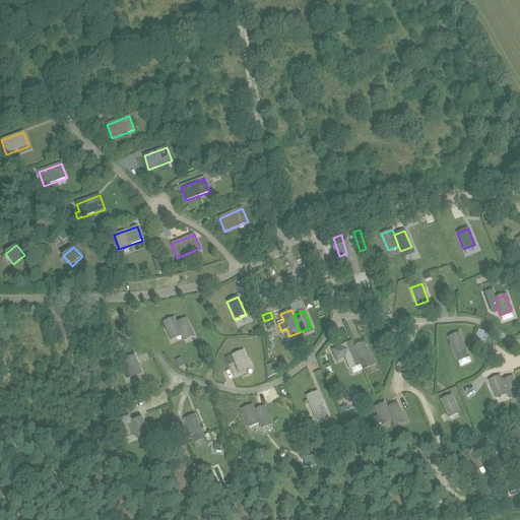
[(181,334),(176,323),(174,318),(164,322),(170,338),(181,334)]
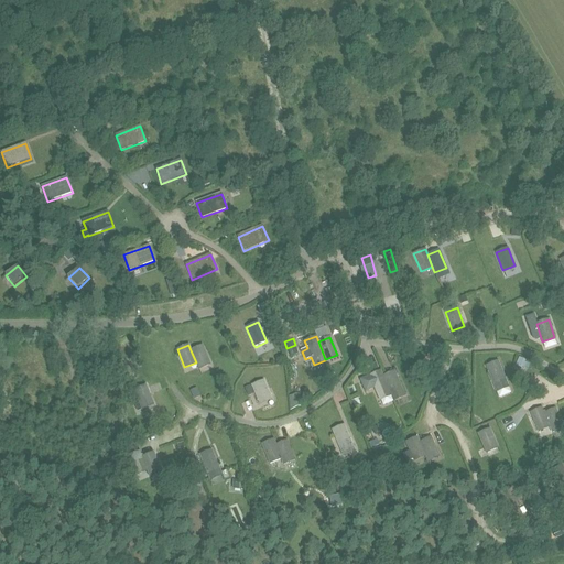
[(191,350),(196,362),(198,368),(209,362),(203,345),(191,350)]
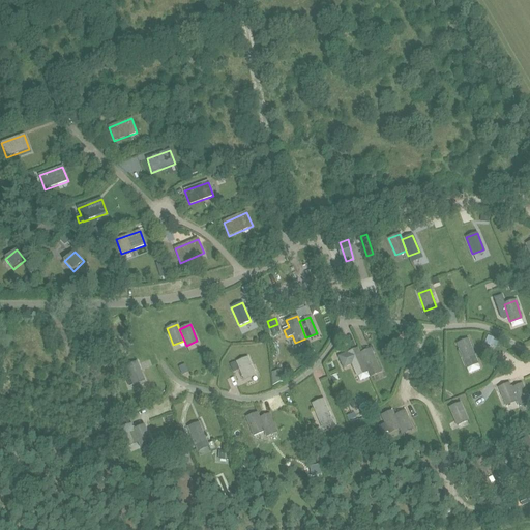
[(315,349),(324,343),(320,334),(310,340),(315,349)]
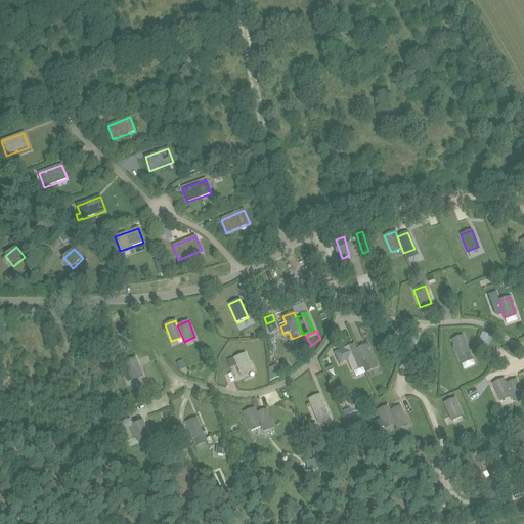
[(401,334),(398,332),(392,340),(395,342),(401,334)]
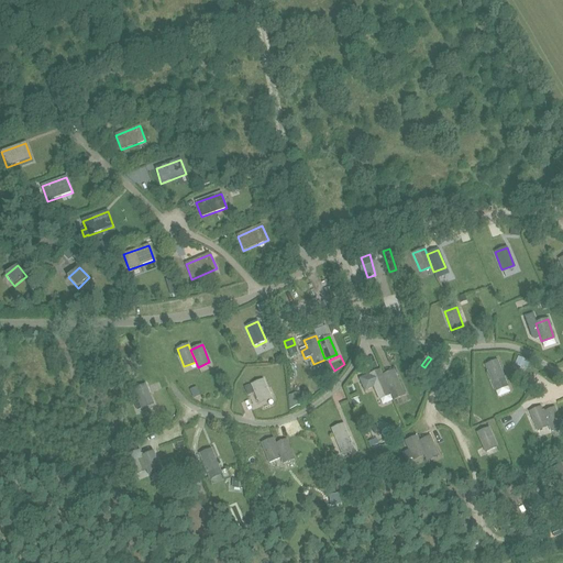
[(507,385),(504,378),(497,361),(485,365),(495,389),(507,385)]
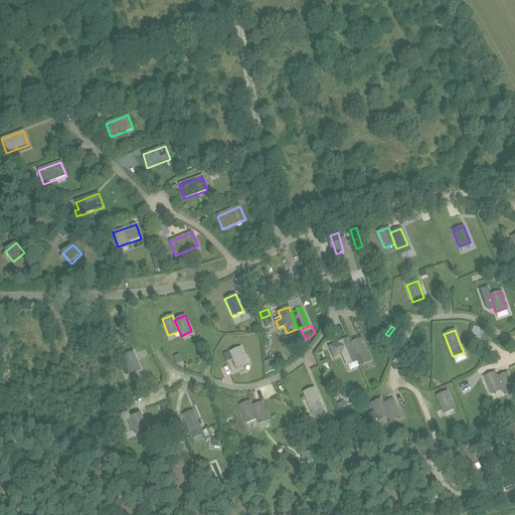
[(356,360),(350,344),(348,339),(329,347),(334,357),(342,354),(346,364),(356,360)]
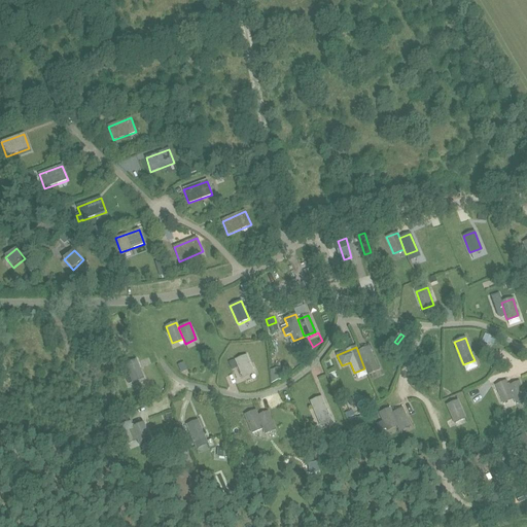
[(378,369),(376,363),(369,347),(358,352),(364,369),(366,374),(378,369)]
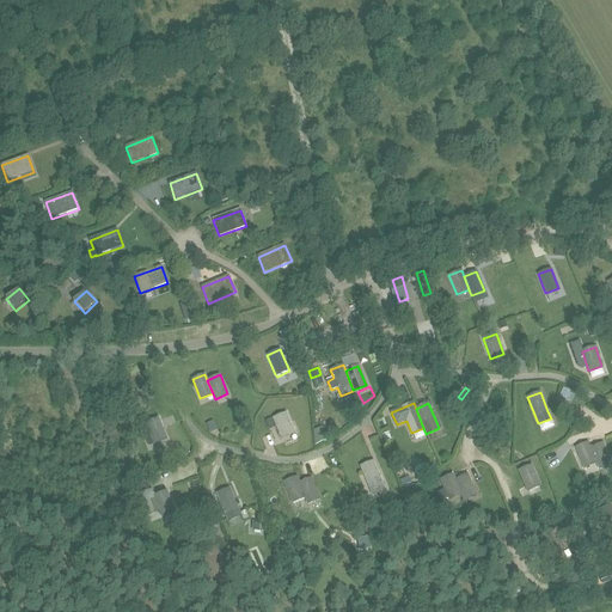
[(281,438),(294,432),(287,412),(274,418),(281,438)]
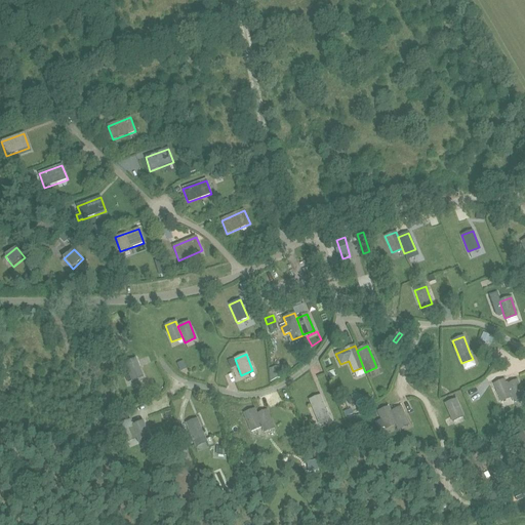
[(131,379),(143,375),(136,359),(125,363),(131,379)]
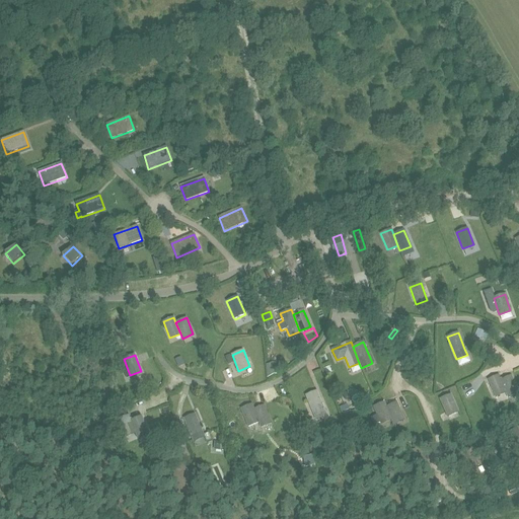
[(470,356),(460,361),(463,367),(473,362),(470,356)]
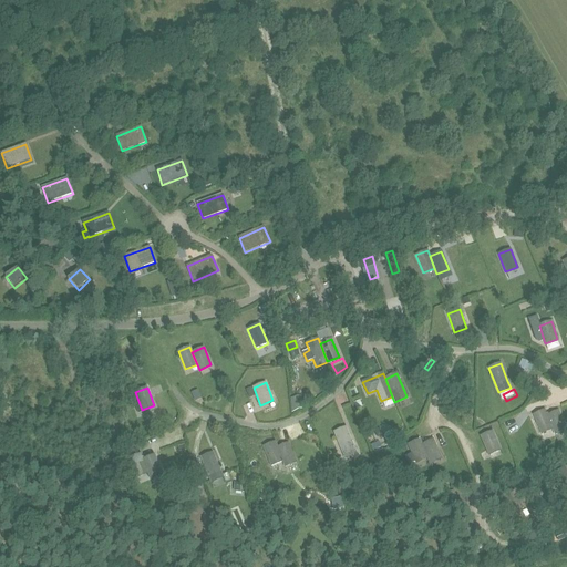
[(361,410),(367,408),(362,399),(357,402),(361,410)]
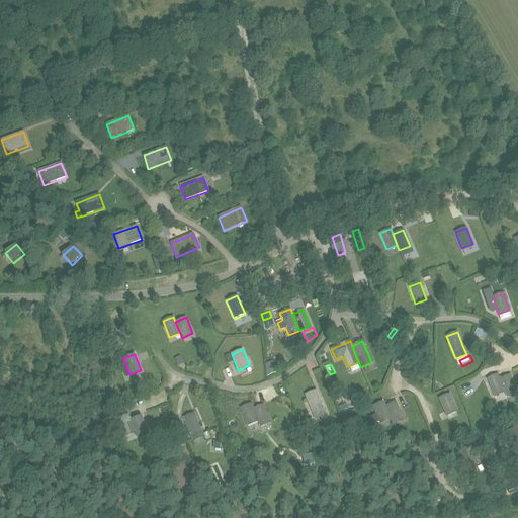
[(504,391),(500,379),(498,374),(487,378),(494,395),(504,391)]
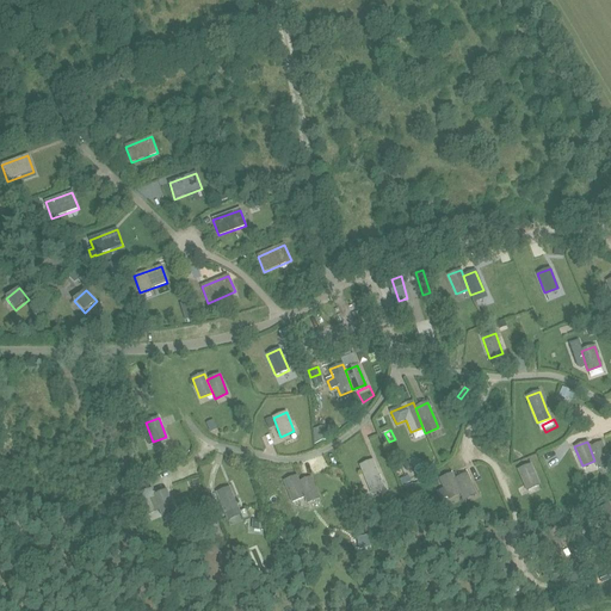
[(602,443),(590,448),(594,461),(597,467),(610,462),(602,443)]
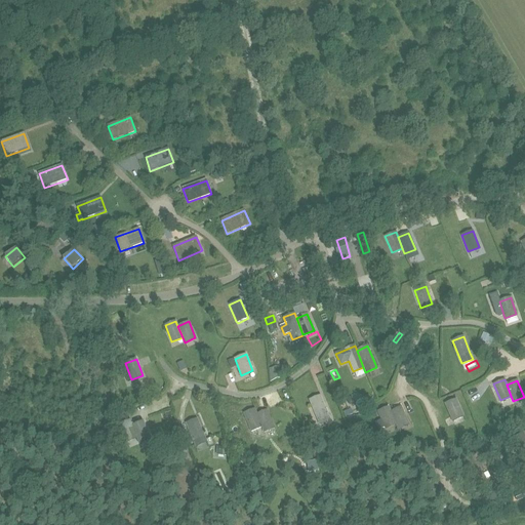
[(310,400),(316,416),(319,422),(329,418),(320,396),(310,400)]
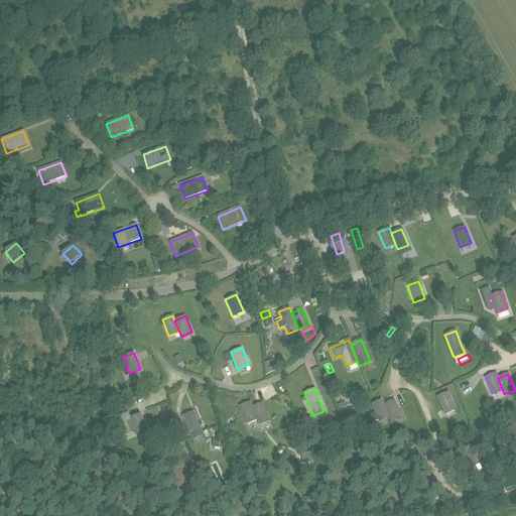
[(437,397),(440,403),(443,413),(455,408),(448,392),(437,397)]
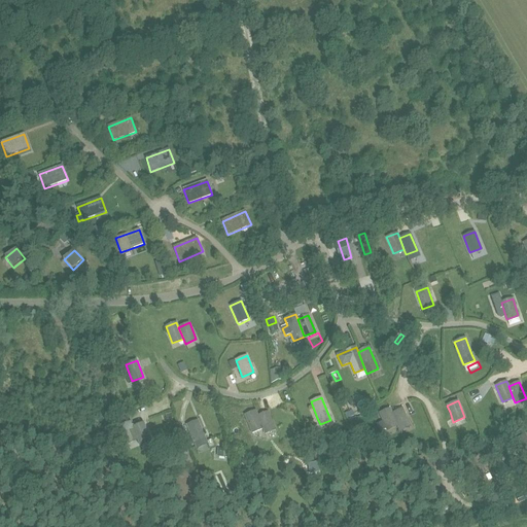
[(377,424),(381,432),(397,425),(397,424),(392,414),(390,409),(379,414),(383,421),(377,424)]
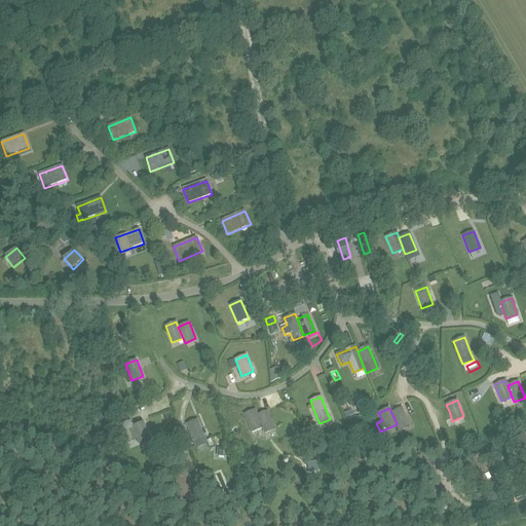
[(397,423),(397,424),(399,428),(409,424),(402,408),(391,413),(397,423)]
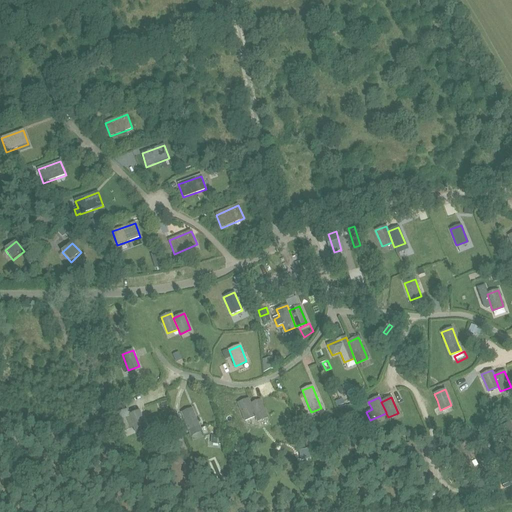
[(254,415),(250,404),(248,399),(238,403),(244,419),(254,415)]
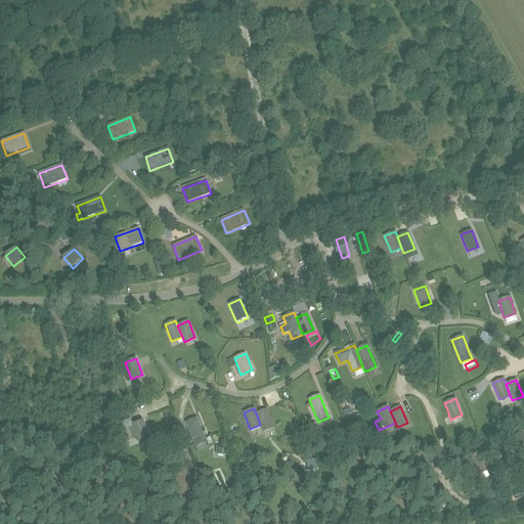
[(256,413),(260,425),(262,430),(273,425),(267,409),(256,413)]
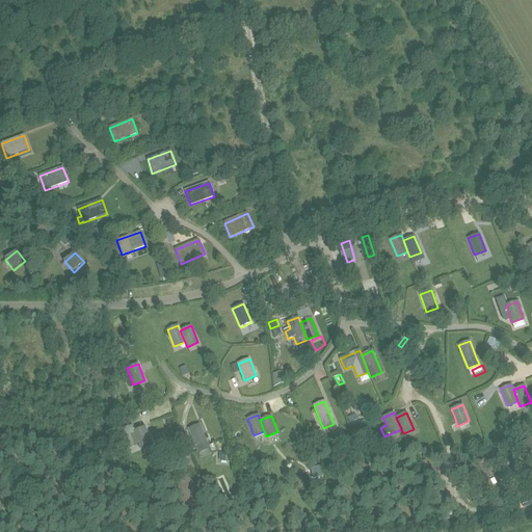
[(188,429),(195,446),(197,451),(209,446),(200,424),(188,429)]
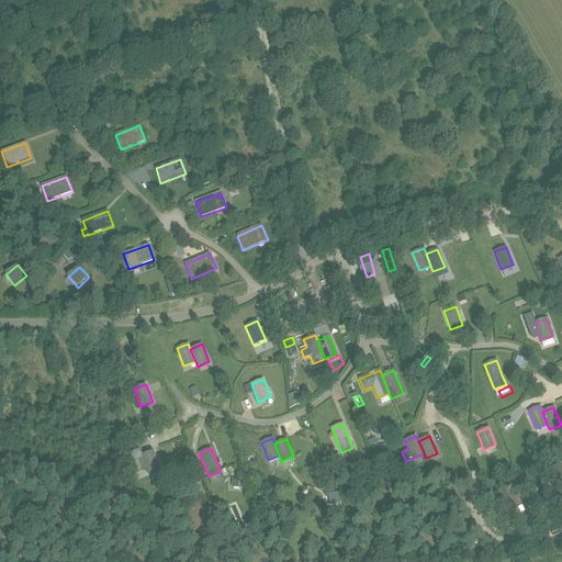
[(146,468),(142,456),(139,450),(127,454),(134,472),(146,468)]
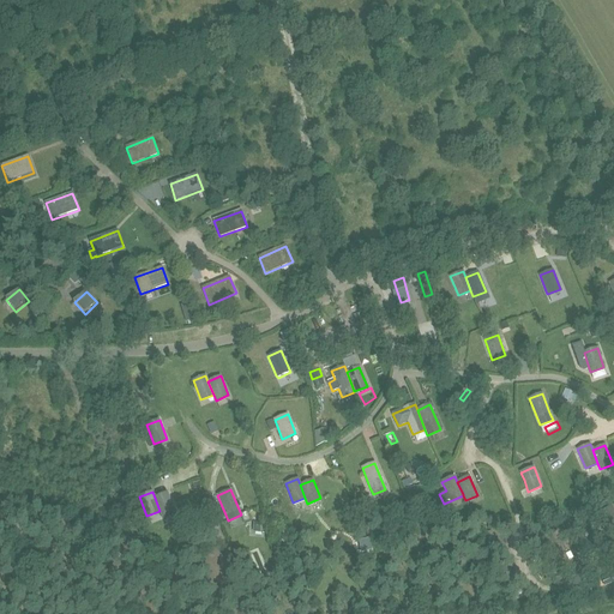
[(155,498),(160,511),(162,517),(174,512),(167,493),(155,498)]
